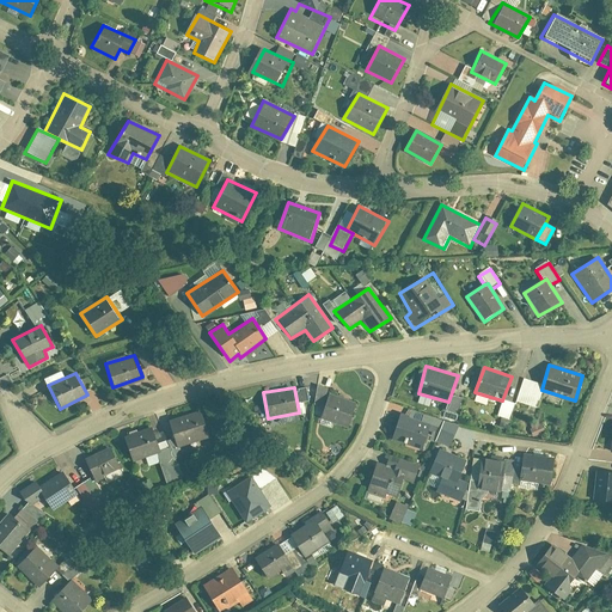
[(348,428),(356,402),(329,391),(319,417),(348,428)]
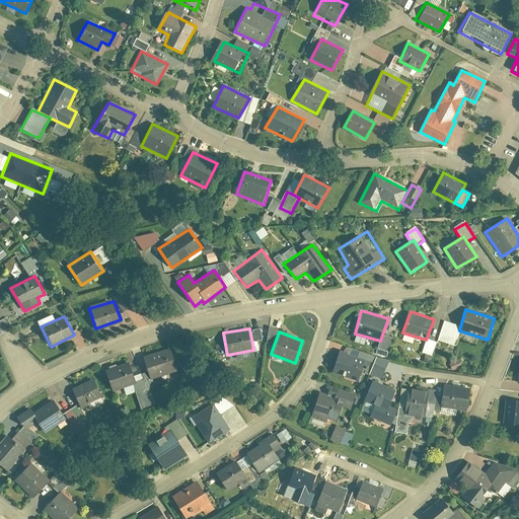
[(149,379),(178,369),(171,349),(141,359),(149,379)]
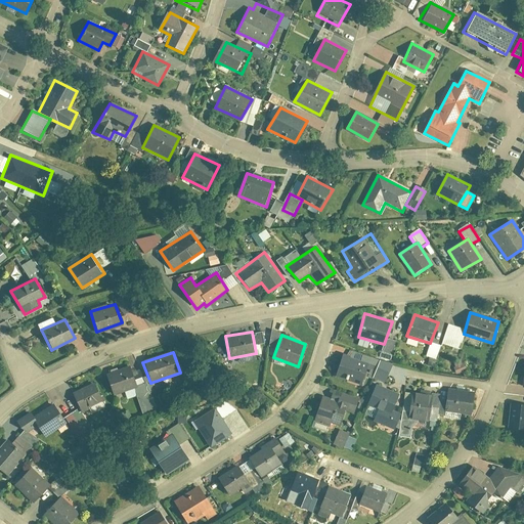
[(361,384),(368,362),(342,354),(335,376),(361,384)]
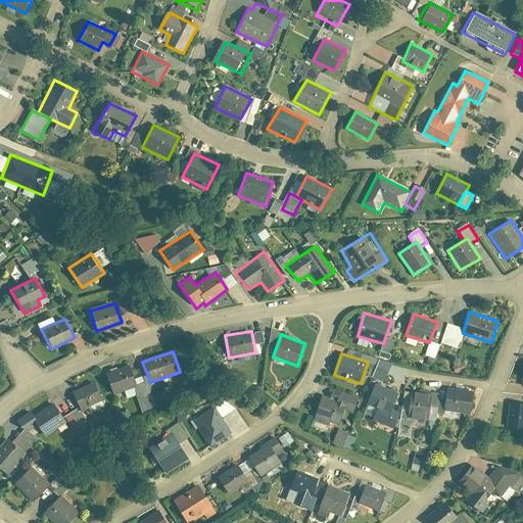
[(113,394),(137,384),(130,365),(104,376),(113,394)]
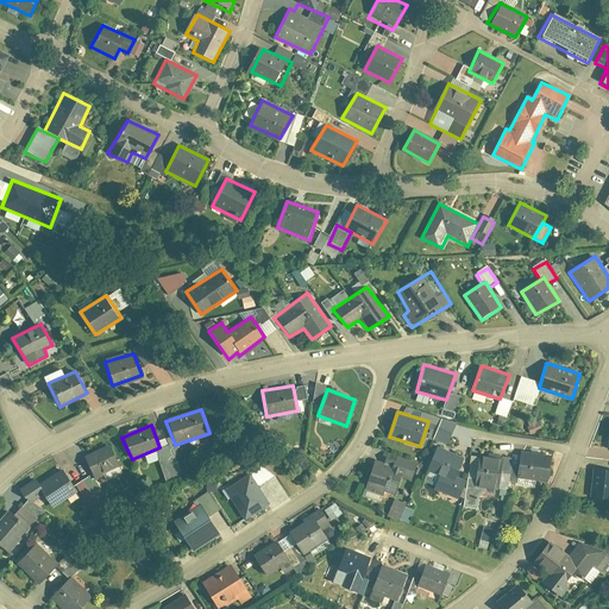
[(95,478),(120,465),(111,444),(83,457),(95,478)]
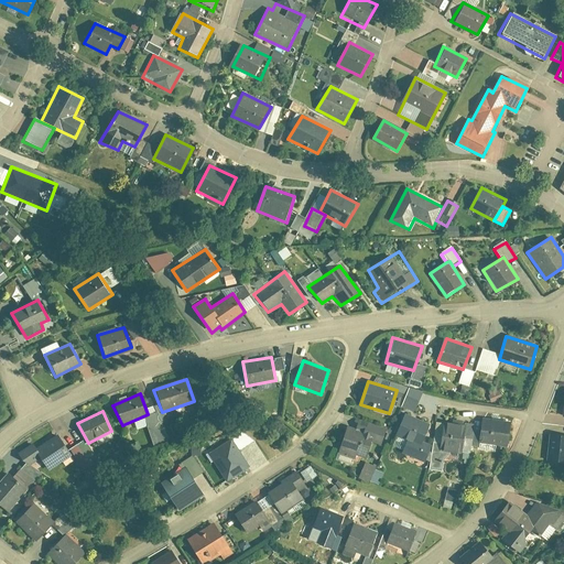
[(420,444),(429,423),(405,413),(394,434),(420,444)]
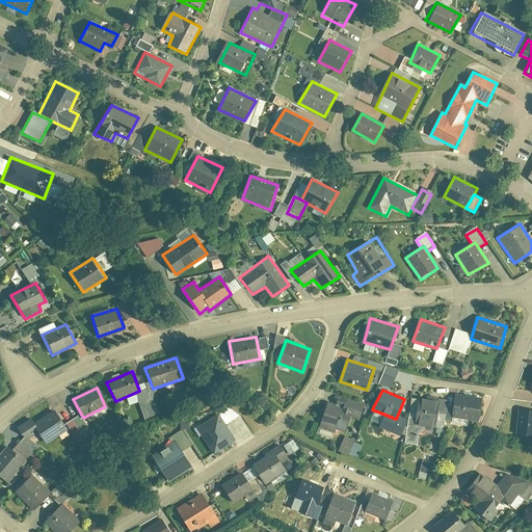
[(450,417),(481,421),(483,399),(454,395),(450,417)]
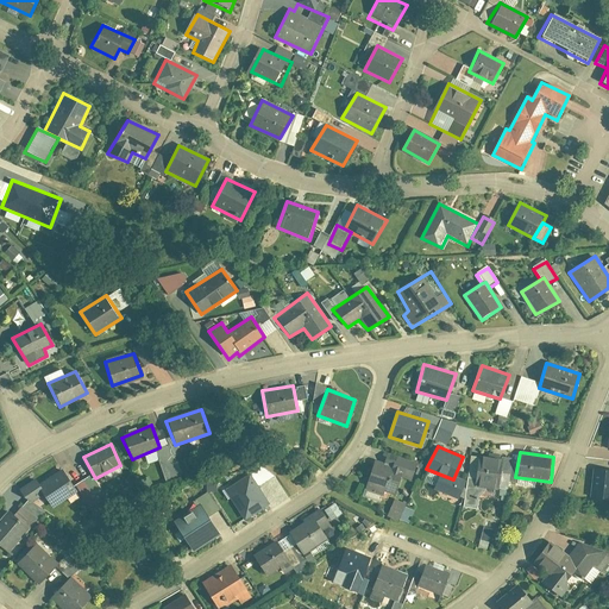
[(470,483),(504,488),(509,458),(475,453),(470,483)]
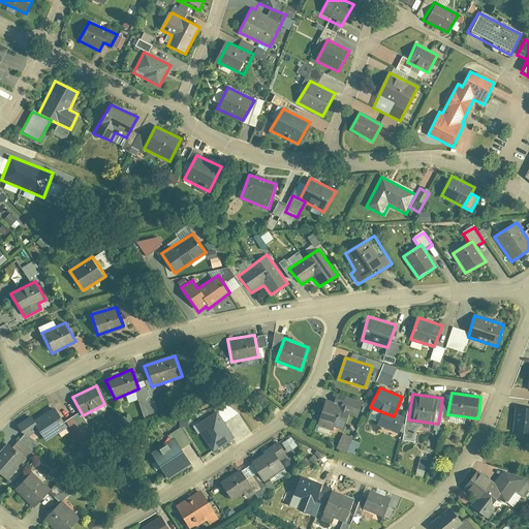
[(343,405),(325,399),(317,422),(343,430),(348,413),(358,416),(361,405),(345,401),(343,405)]
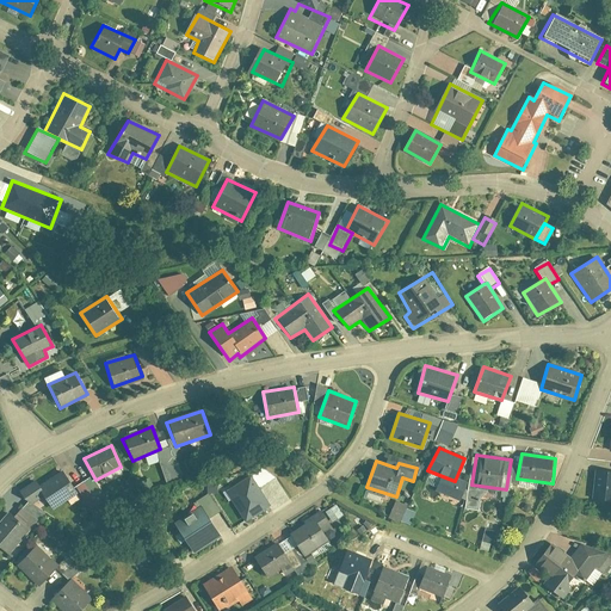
[(53,510),(79,493),(62,470),(36,488),(53,510)]
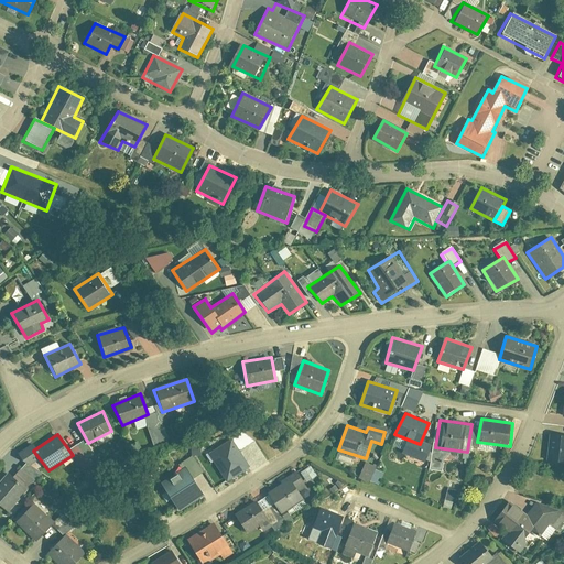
[(563,434),(550,434),(546,459),(563,459),(563,434)]
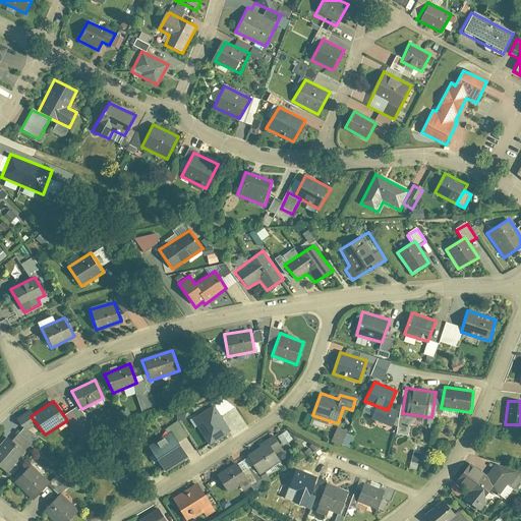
[(210,443),(229,430),(213,406),(197,416),(203,423),(198,425),(210,443)]
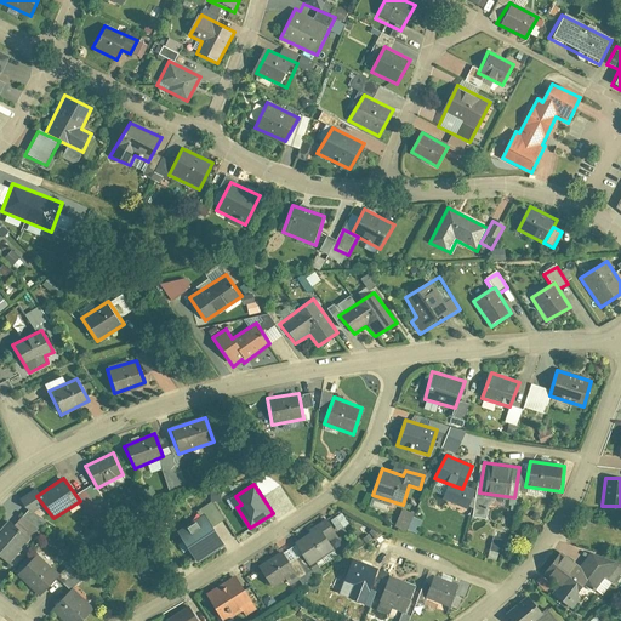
[(204,517),(178,533),(195,559),(221,543),(204,517)]
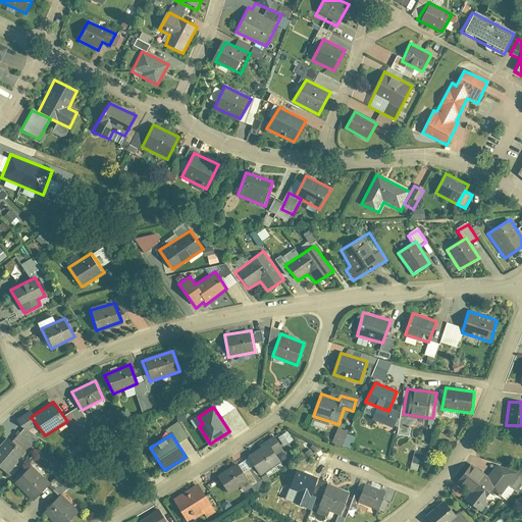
[(0,466),(7,472),(24,451),(9,436),(0,446),(0,466)]
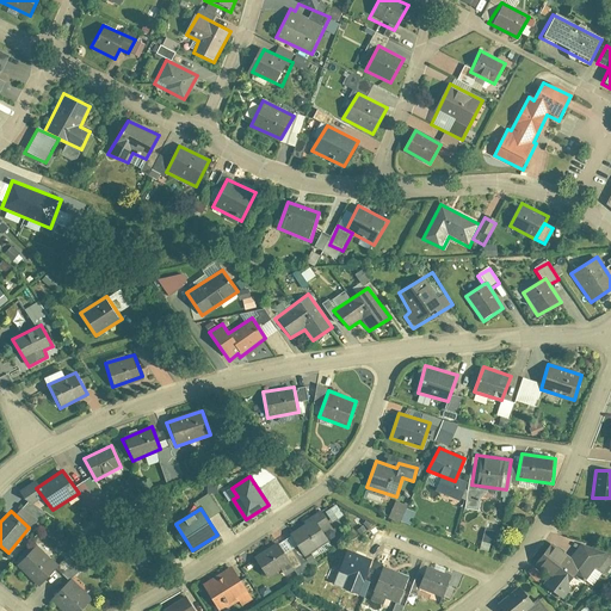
[(318,514),(289,534),(303,554),(333,536),(318,514)]
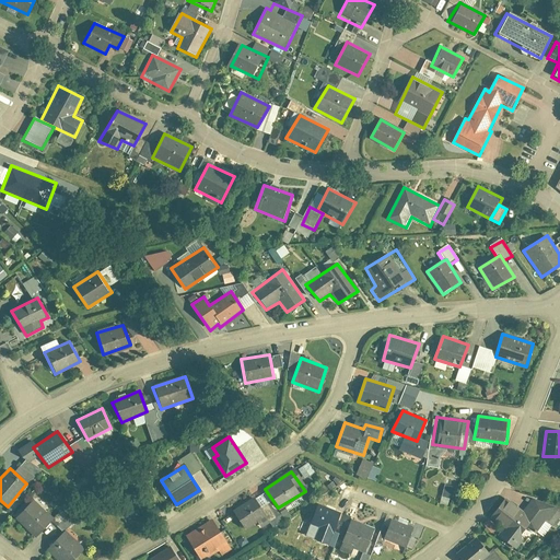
[(254,497),(232,511),(244,531),(267,516),(254,497)]
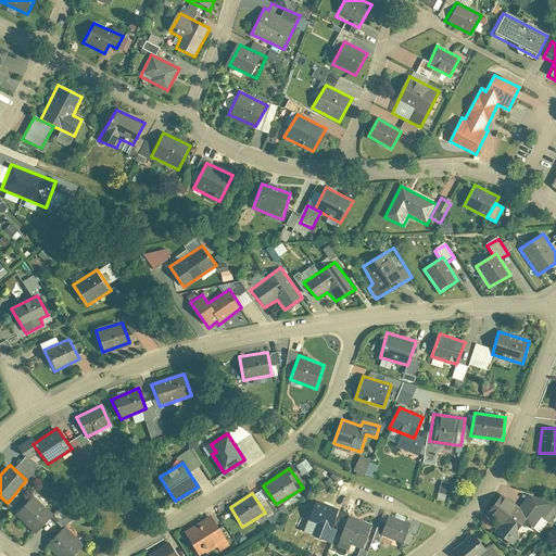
[(34,532),(53,513),(36,494),(14,514),(34,532)]
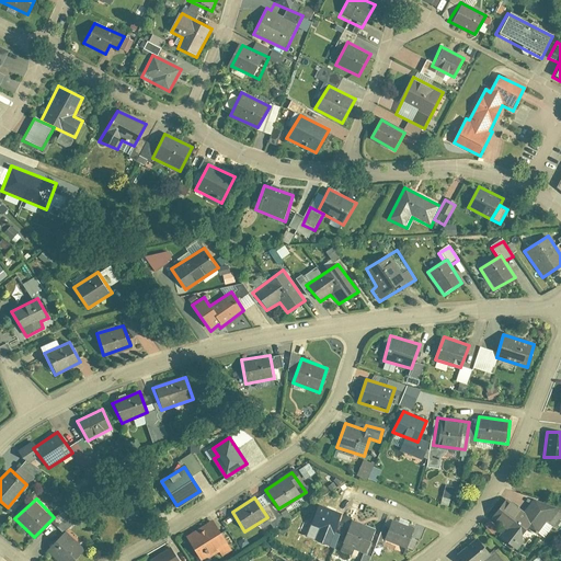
[(522,512),(507,501),(491,523),(503,530),(496,538),(514,553),(529,530),(536,534),(556,510),(531,502),(522,512)]
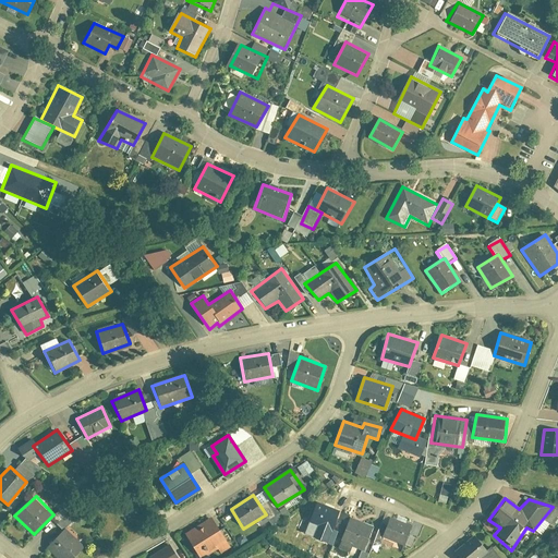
[(340,509),(317,500),(310,521),(318,524),(314,534),(327,538),(340,509)]
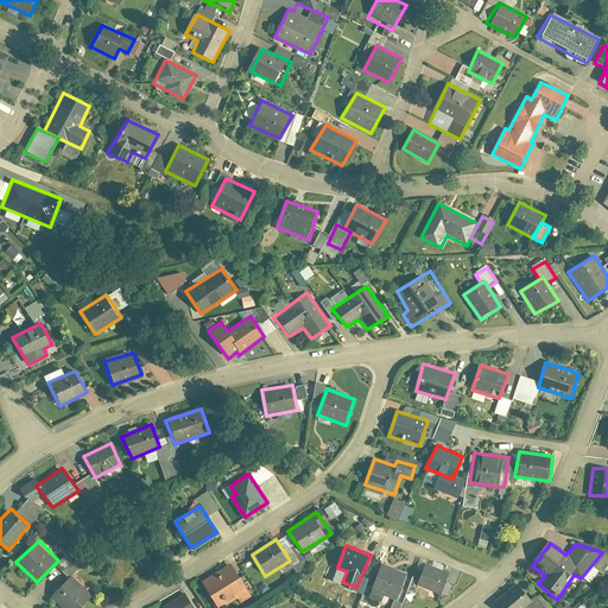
[(221,607),(249,591),(234,564),(202,582),(217,607),(221,607)]
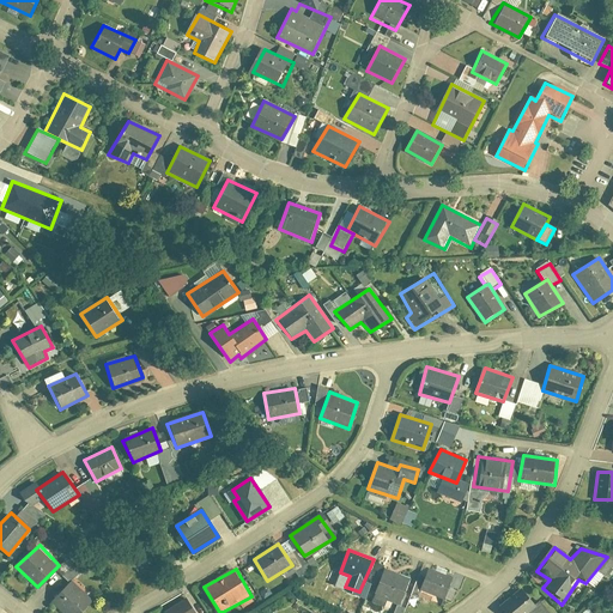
[(411,577),(386,569),(374,594),(400,604),(411,577)]
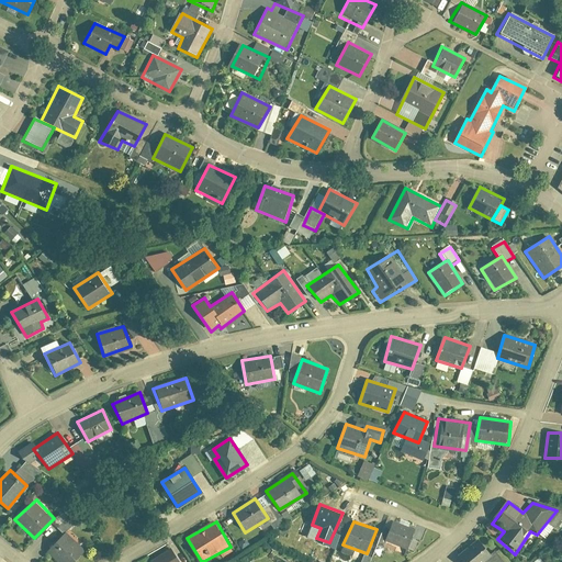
[(412,531),(390,524),(383,538),(406,547),(412,531)]
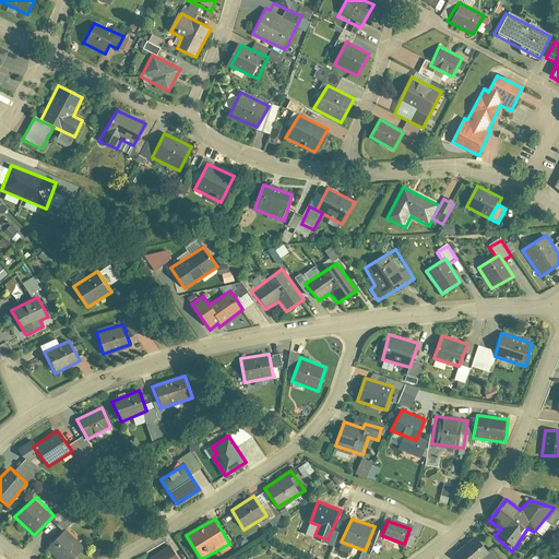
[(46,548),(57,558),(70,558),(84,547),(66,530),(46,548)]
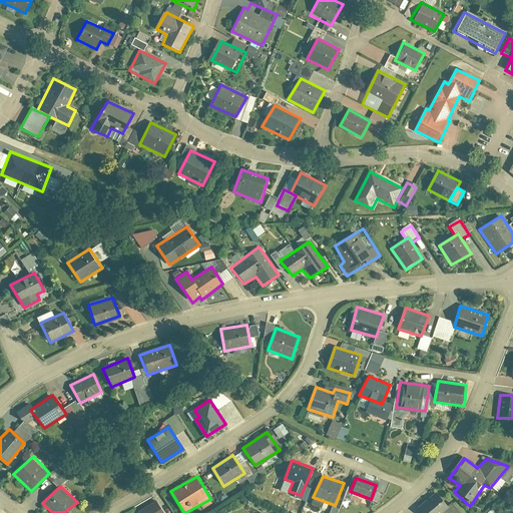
[(447,508),(437,495),(417,509),(420,512),(457,512),(450,505),(447,508)]
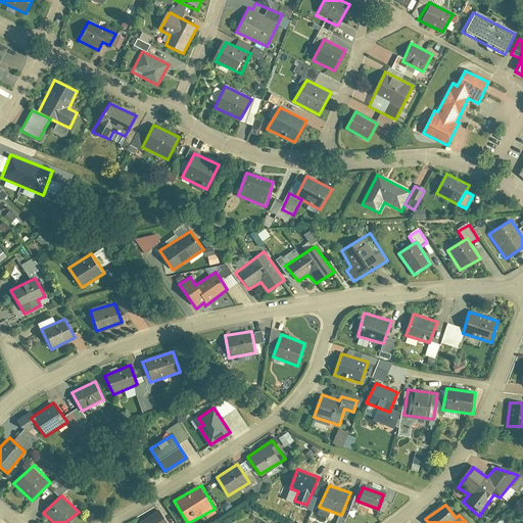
[(141,522),(169,522),(160,511),(141,522)]
